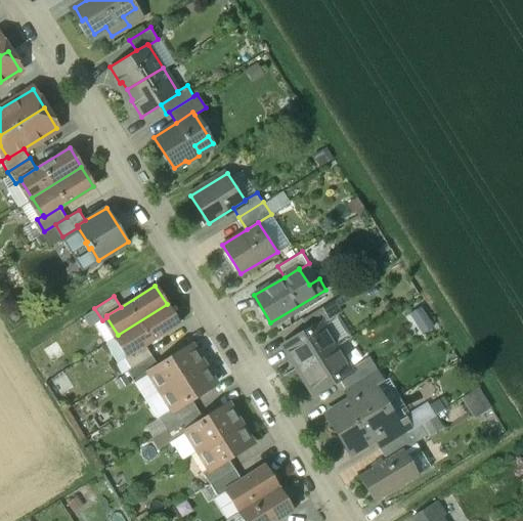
[(333,299),(303,317),(311,330),(322,322),(323,322),(341,312),(333,299)]
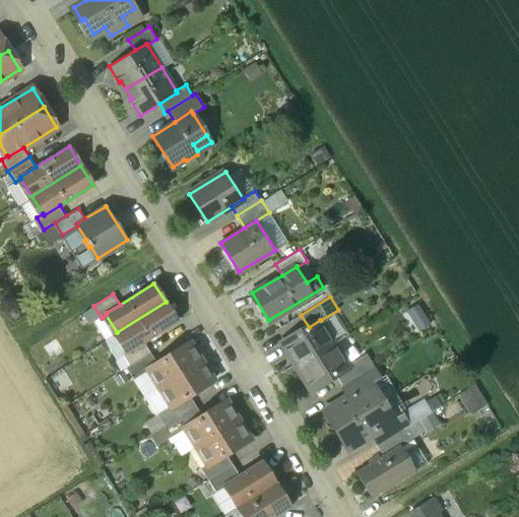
[(166,302),(117,332),(128,349),(129,351),(143,342),(178,322),(166,302)]
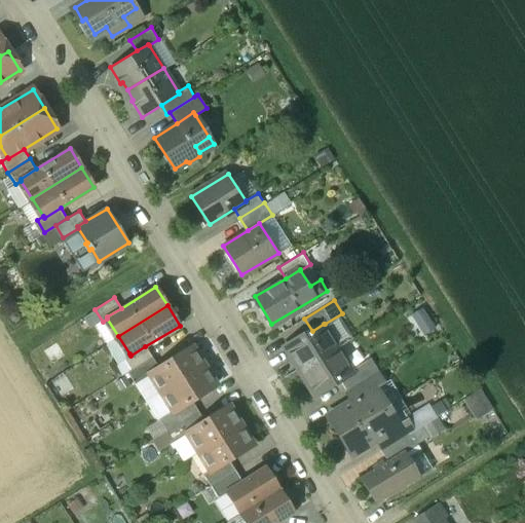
[(312,331),(287,345),(301,369),(338,346),(325,324),(324,324),(312,331)]
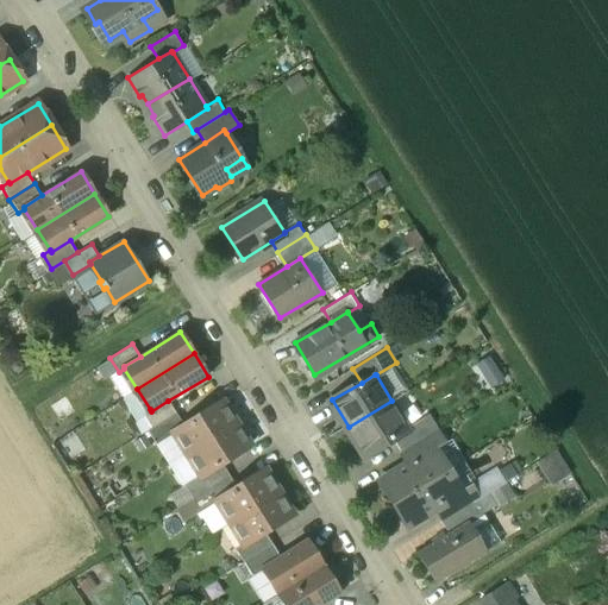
[(183,424),(174,430),(175,432),(188,452),(237,422),(223,399),(183,424)]
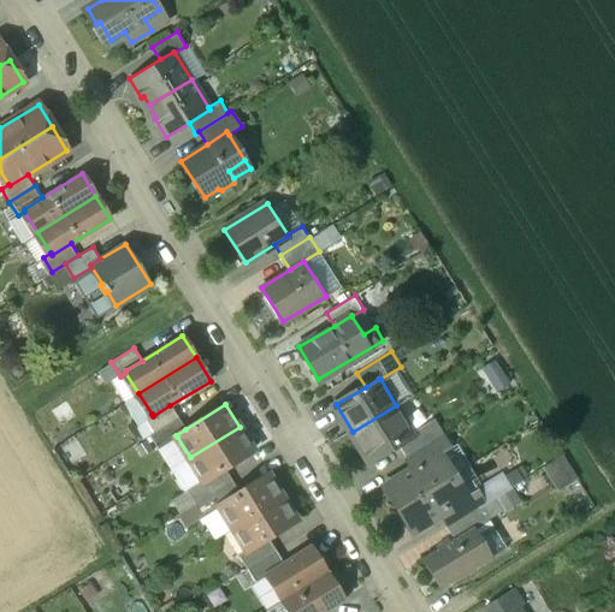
[(170,405),(153,416),(152,414),(146,417),(154,432),(177,417),(170,405)]
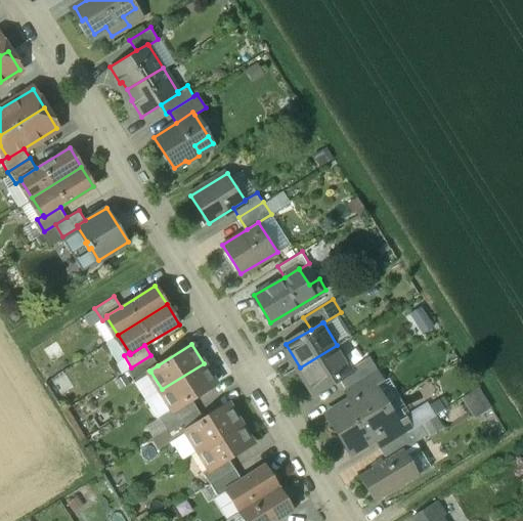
[(337,345),(300,367),(314,392),(339,377),(351,370),(351,368),(337,345)]
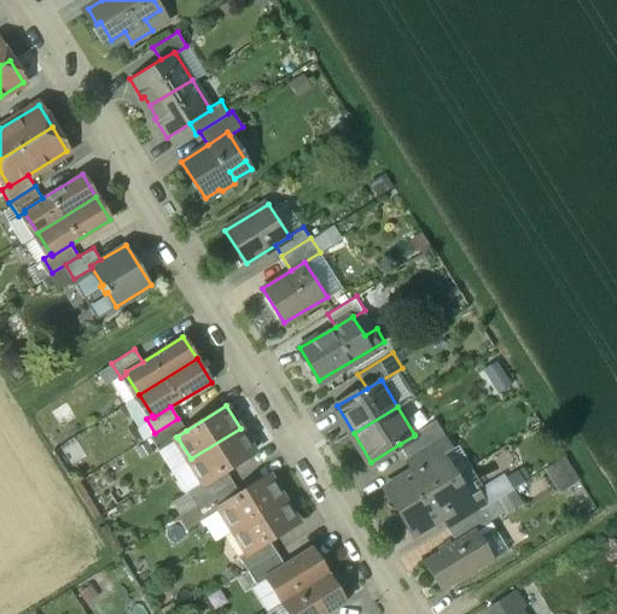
[(155,433),(151,436),(161,449),(178,438),(176,437),(186,431),(178,419),(155,433)]
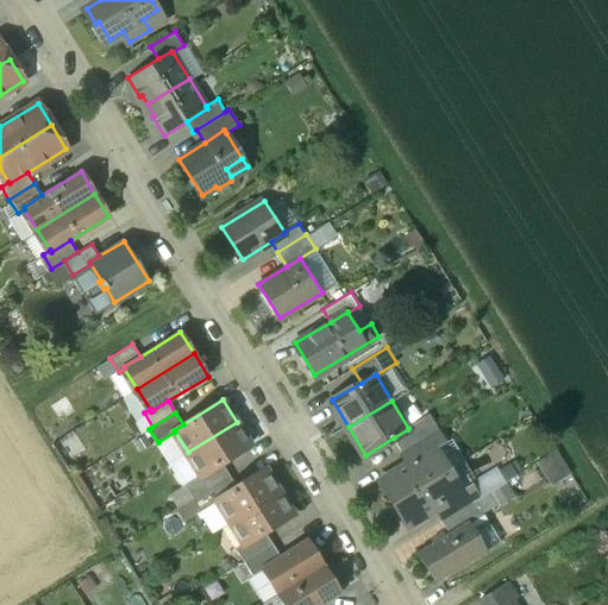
[(427,416),(408,428),(408,429),(394,438),(401,449),(402,449),(434,429),(427,416)]
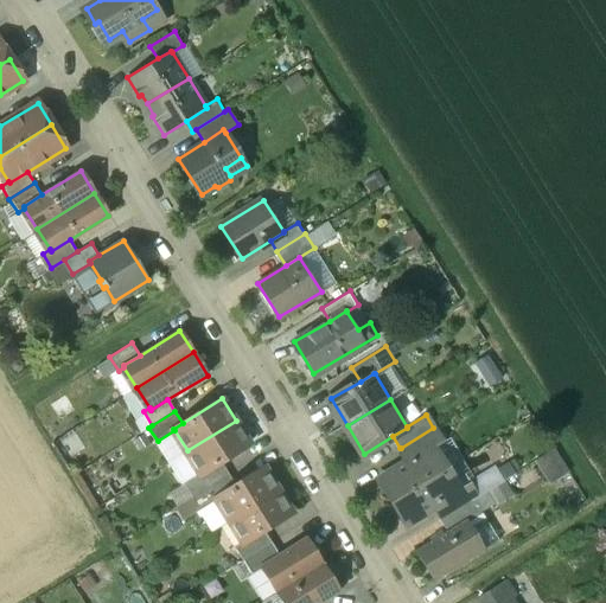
[(236,421),(187,450),(201,472),(202,474),(221,461),(250,443),(236,421)]
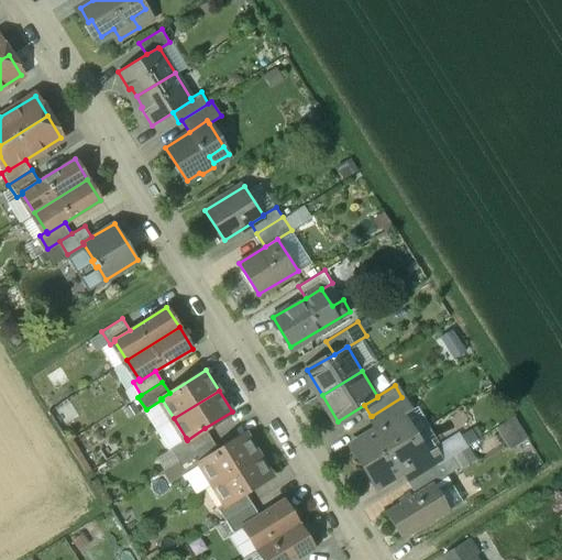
[(401,397),(372,416),(378,427),(400,413),(401,414),(414,406),(406,394),(401,397)]
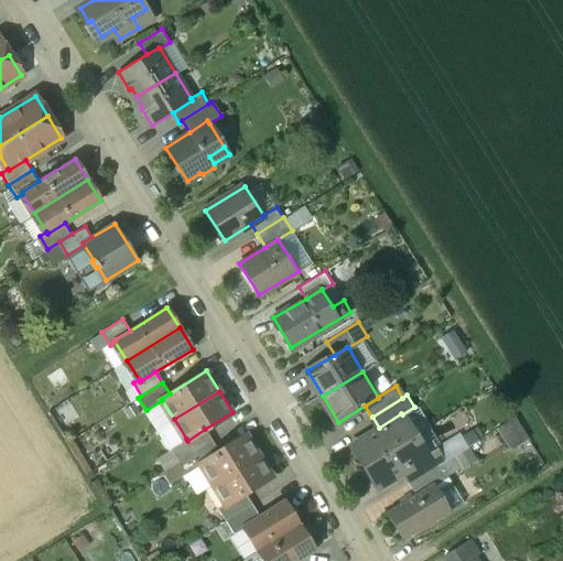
[(508,445),(528,434),(515,411),(495,423),(508,445)]
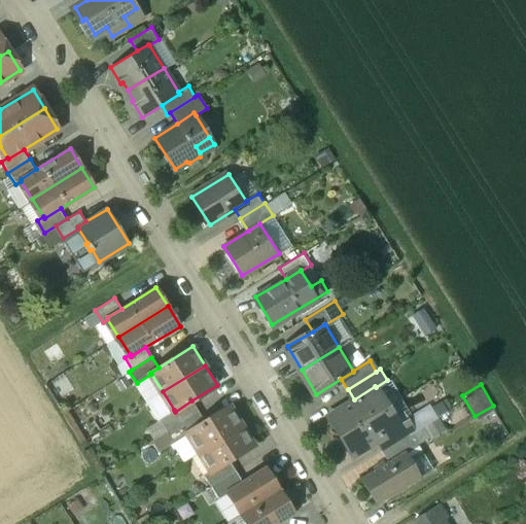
[(354,399),(328,416),(341,435),(387,406),(376,387),(375,386),(354,399)]
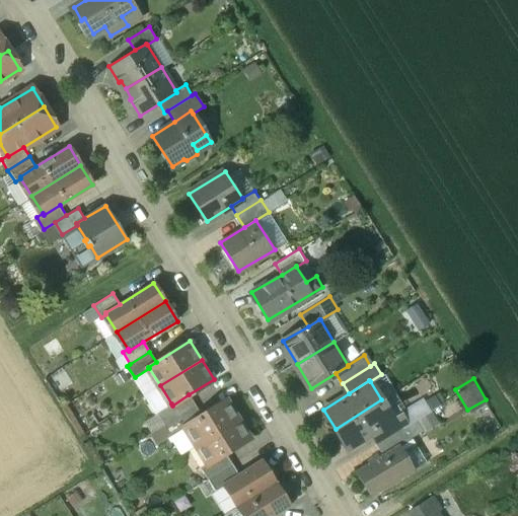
[(189,394),(172,406),(171,403),(159,412),(165,423),(195,404),(189,394)]
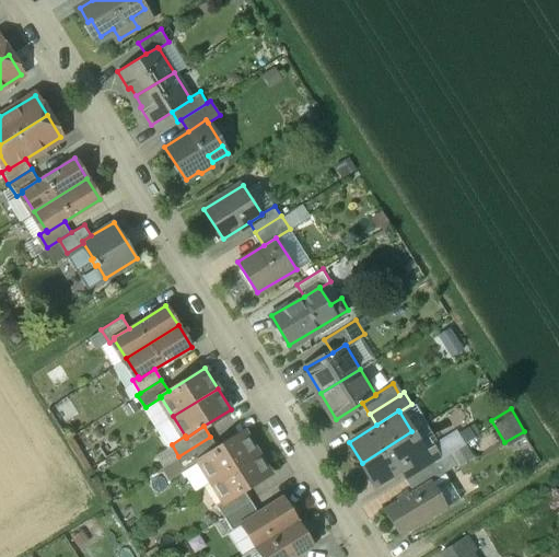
[(218,448),(199,459),(199,460),(212,479),(256,452),(243,431),(218,448)]
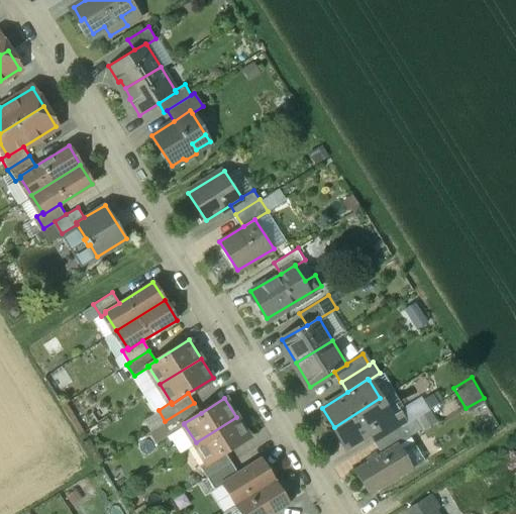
[(380,398),(334,427),(346,446),(372,430),(392,417),(391,416),(380,398)]
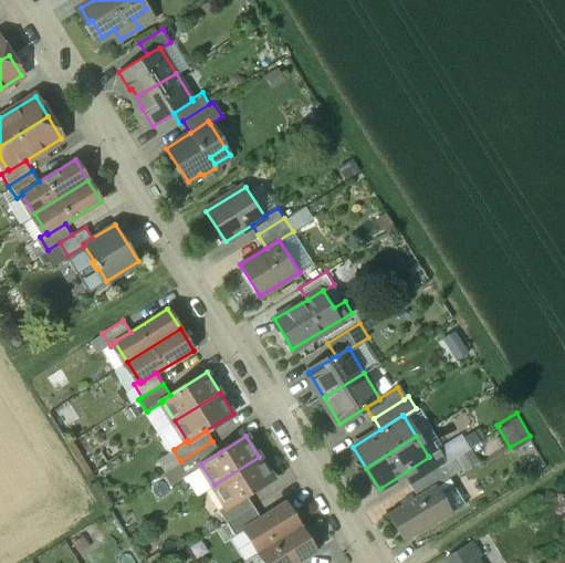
[(212,441),(180,461),(188,473),(201,465),(201,464),(220,452),(212,441)]
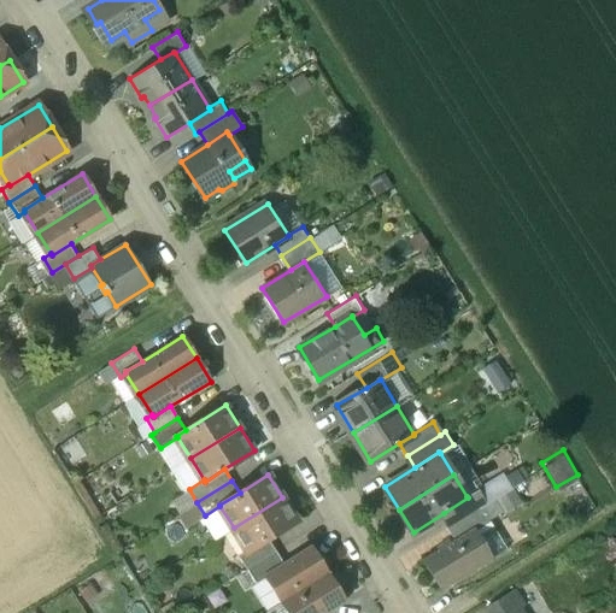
[(480,489),(467,496),(468,497),(444,513),(451,525),(479,508),(488,501),(480,489)]
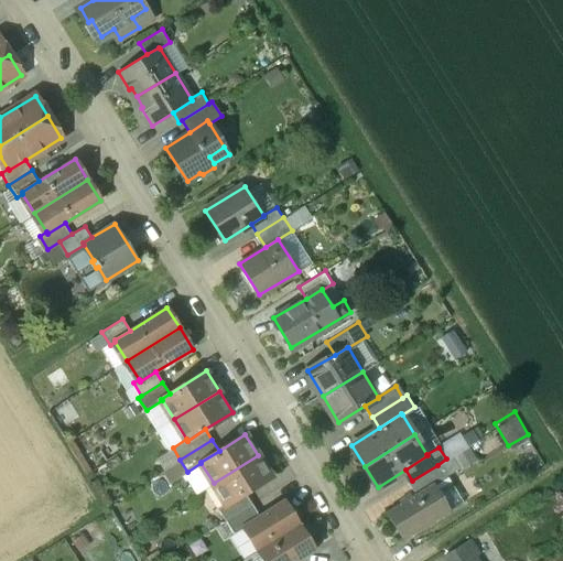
[(258,455),(214,483),(226,503),(226,504),(245,492),(270,476),(258,455)]
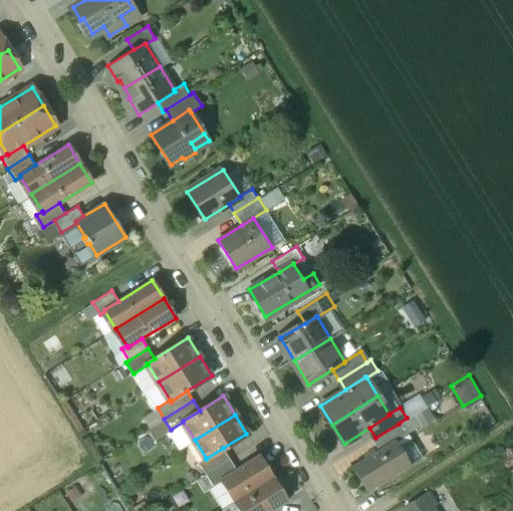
[(375,438),(373,439),(379,449),(393,442),(405,435),(399,424),(375,438)]
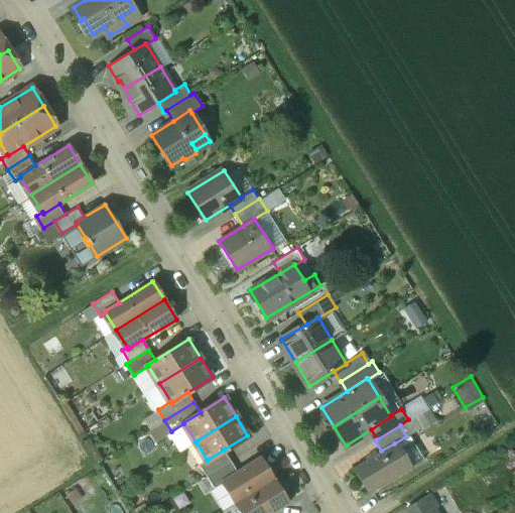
[(381,451),(358,466),(372,489),(408,467),(394,443),(381,451)]
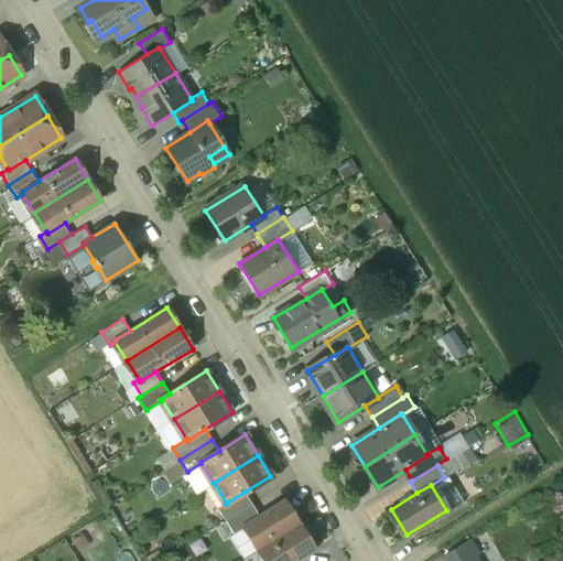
[(245,492),(226,504),(226,503),(218,508),(226,519),(251,504),(245,492)]
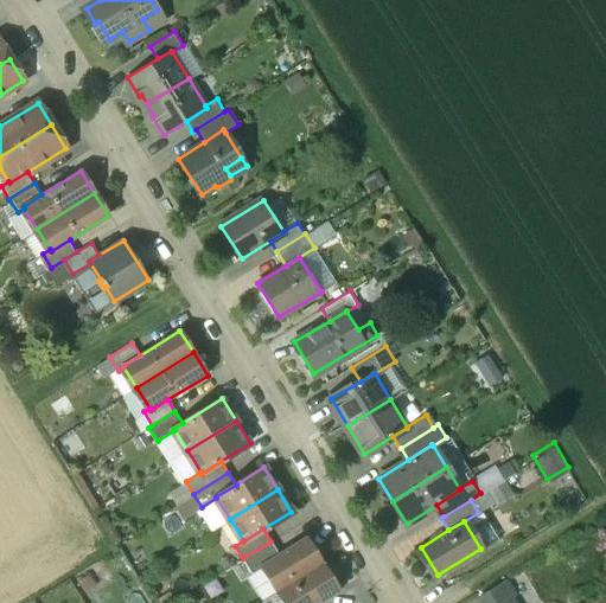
[(278,552),(260,564),(261,566),(276,591),(324,562),(306,534),(278,552)]
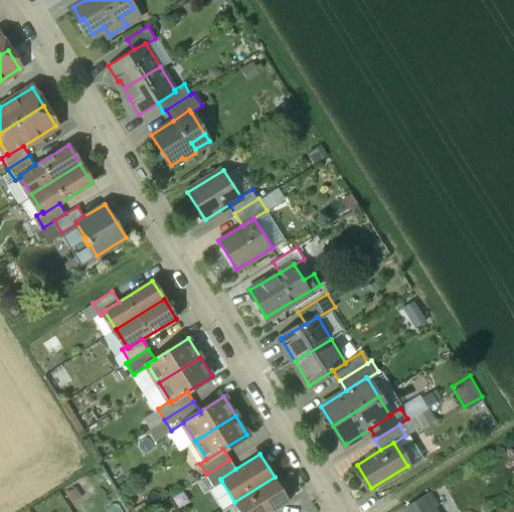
[(235,469),(229,460),(206,474),(213,486),(221,481),(220,479),(235,469)]
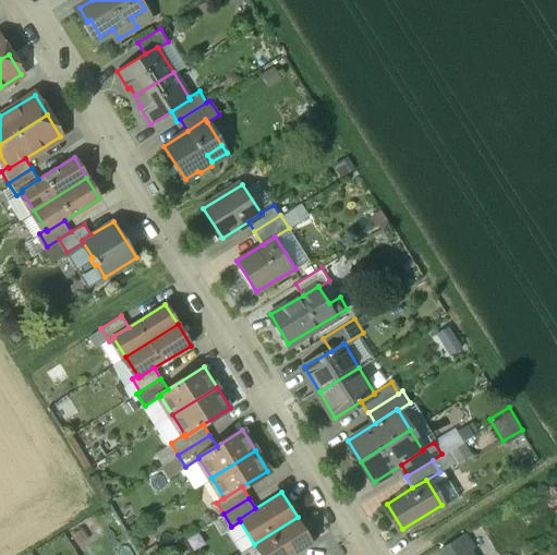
[(298,517),(254,544),(261,554),(293,554),(314,542),(298,517)]
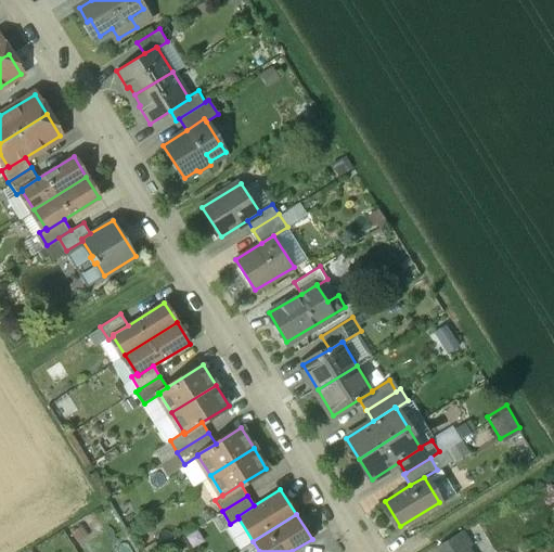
[(462,530),(436,547),(439,551),(458,551),(460,551),(461,551),(471,544),(462,530)]
